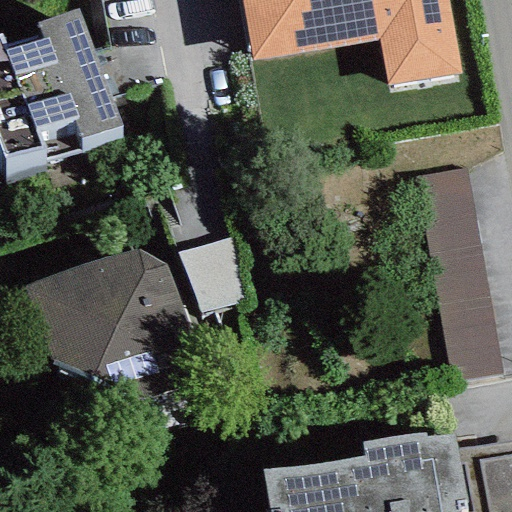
[(445,0),(240,0),(252,62),(378,40),(386,86),(458,74),(445,0)]
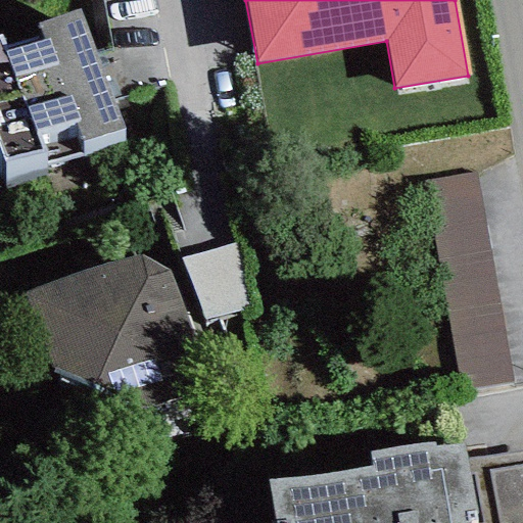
[(0,34),(0,33),(0,159),(2,168),(122,127),(81,8),(37,24),(41,35),(5,47),(0,34)]
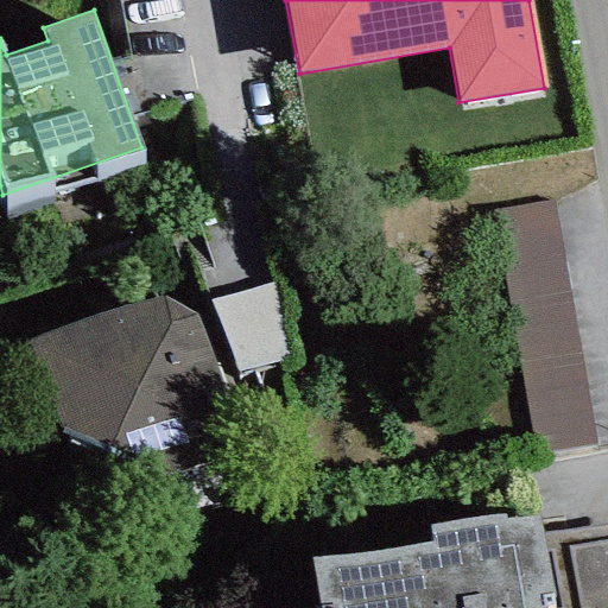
[(552,198),(489,209),(532,453),(595,442),(552,198)]
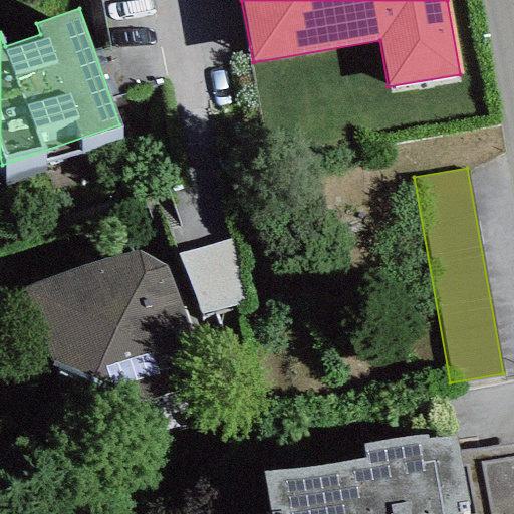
[(235,240),(177,255),(203,316),(259,300),(235,240)]
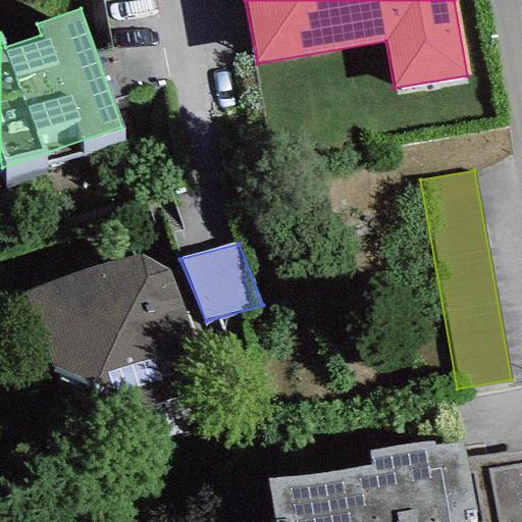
[(166,269),(140,254),(11,300),(30,361),(139,411),(206,389),(166,269)]
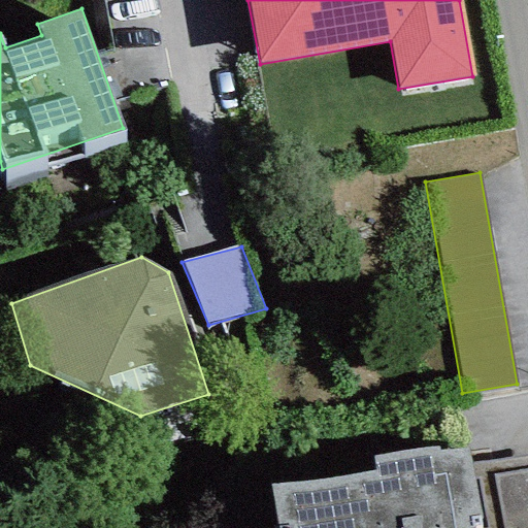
[(437,447),(372,457),(374,470),(271,488),(277,527),(527,527),(527,457),(471,467),(468,446),(437,451),(437,447)]
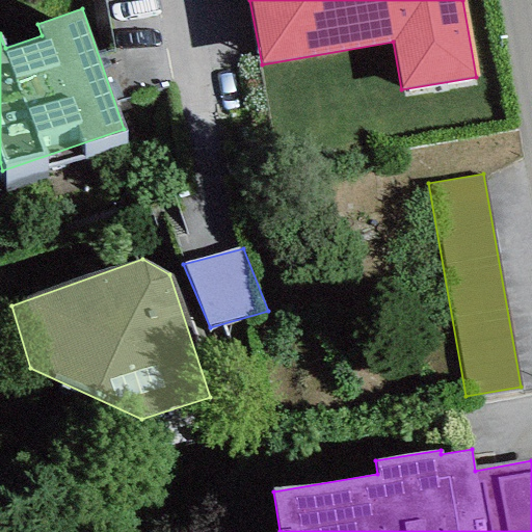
All buildings are outlined.
